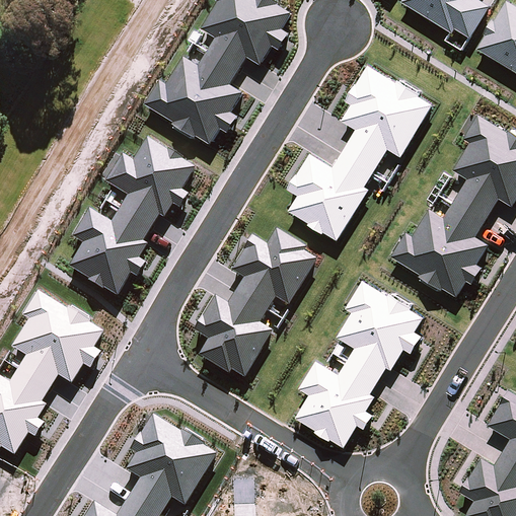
[(207,51),(238,70),(247,56),(261,64),(272,45),(278,49),(288,31),(283,28),(292,12),(278,4),(280,2),(276,0),(216,0),(218,1),(201,28),(215,38),(207,51)]
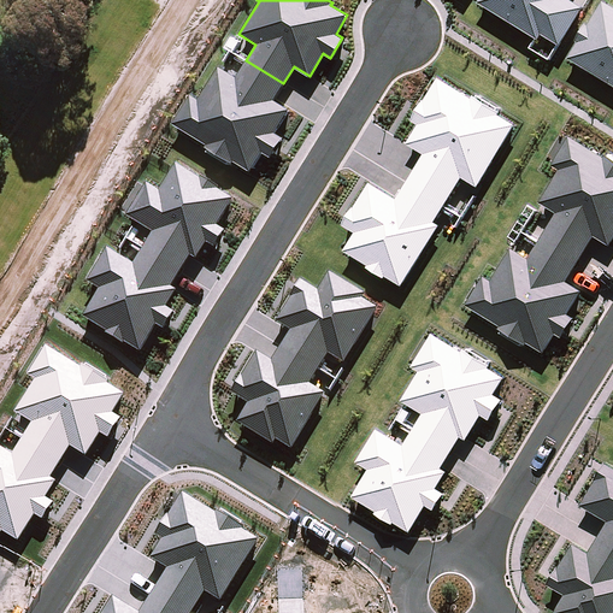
[(477,0),(537,37),(541,33),(559,43),(582,7),(570,0),(477,0)]
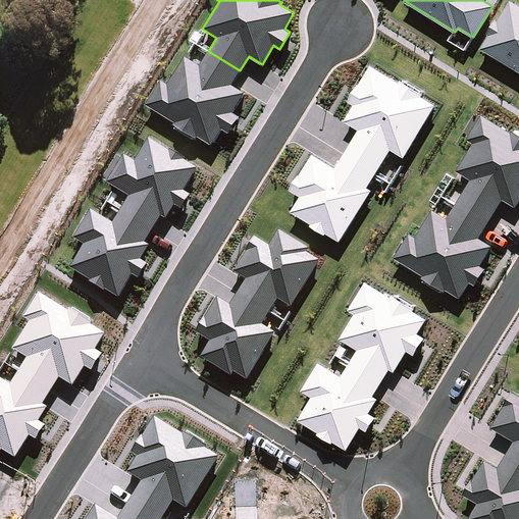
[(518,5),(510,0),(508,0),(497,19),(495,18),(485,34),(487,35),(479,48),(518,71),(518,5)]
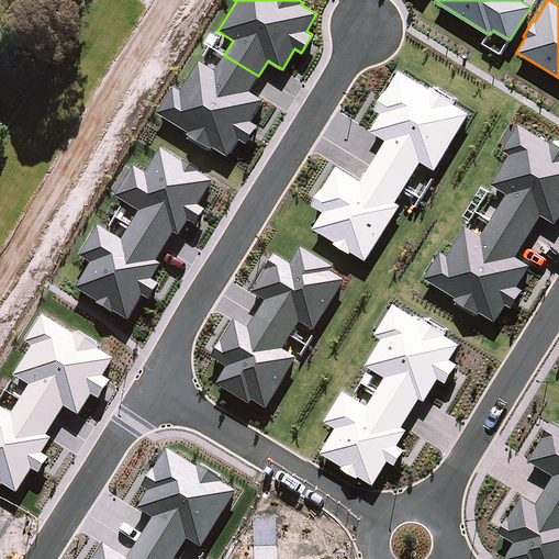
[(249,91),(258,76),(224,55),(214,70),(199,62),(180,91),(174,87),(158,113),(189,132),(188,134),(212,149),(213,147),(228,156),(239,140),(245,143),(256,124),(250,121),(264,100),(249,91)]
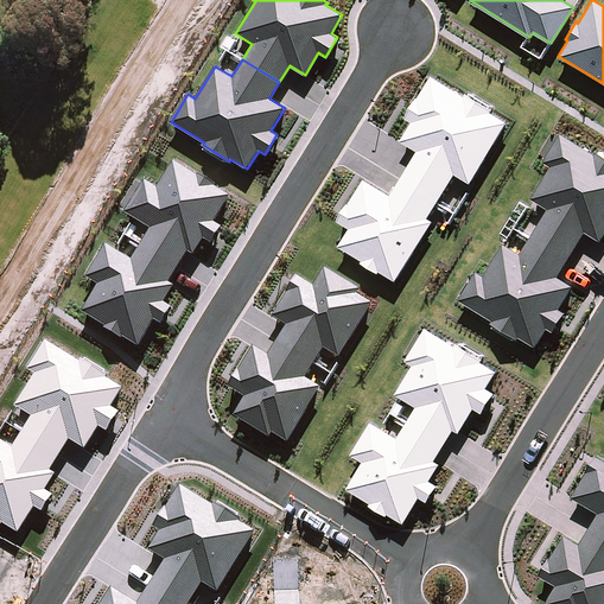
[(398,178),(436,201),(452,173),(468,183),(504,122),(488,113),(489,109),(463,94),(462,96),(428,76),(415,99),(414,97),(402,118),(409,121),(398,140),(414,151),(398,178)]
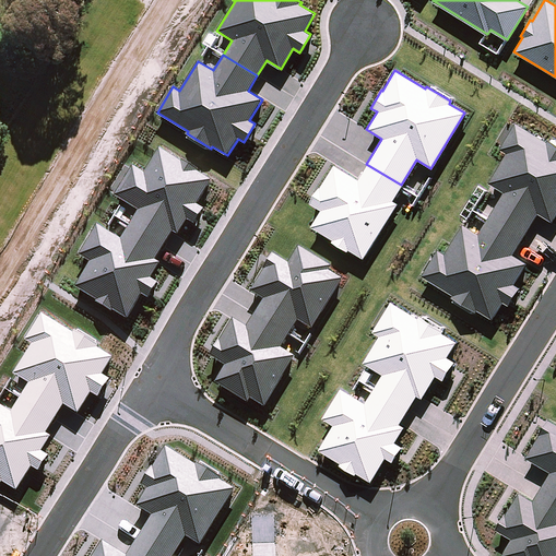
[(485,219),(520,239),(535,212),(551,221),(555,211),(555,145),(546,140),(545,142),(513,122),(497,150),(504,153),(486,182),(501,192),(485,219)]
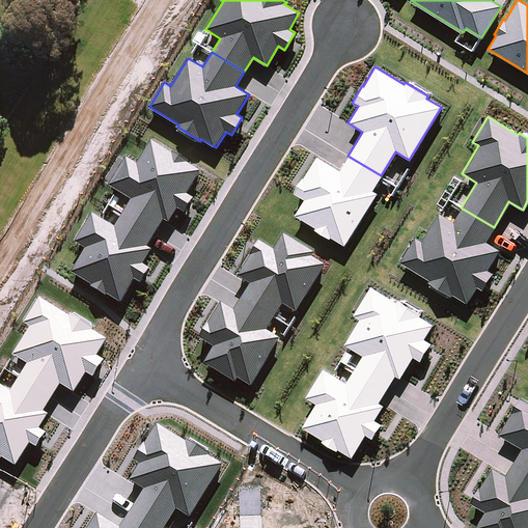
[(122,215),(155,234),(163,221),(167,224),(175,210),(183,214),(193,198),(186,194),(199,172),(186,164),(187,162),(171,153),(170,155),(149,142),(135,166),(124,159),(108,187),(131,201),(122,215)]
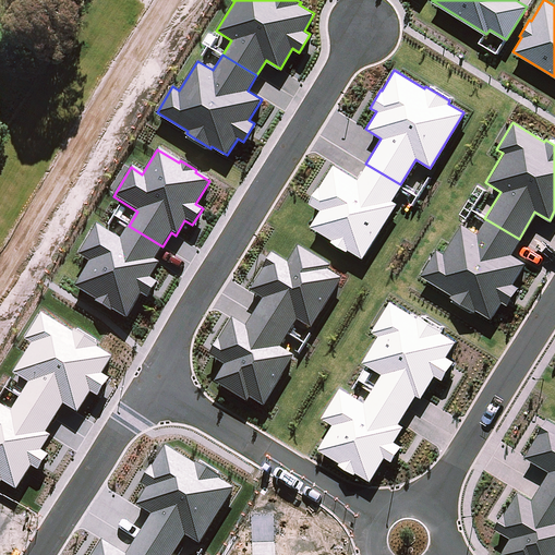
[(390,200),(400,184),(365,164),(356,180),(332,165),(309,202),(320,208),(310,225),(332,238),(330,241),(346,250),(348,248),(362,256),(396,203),(390,200)]
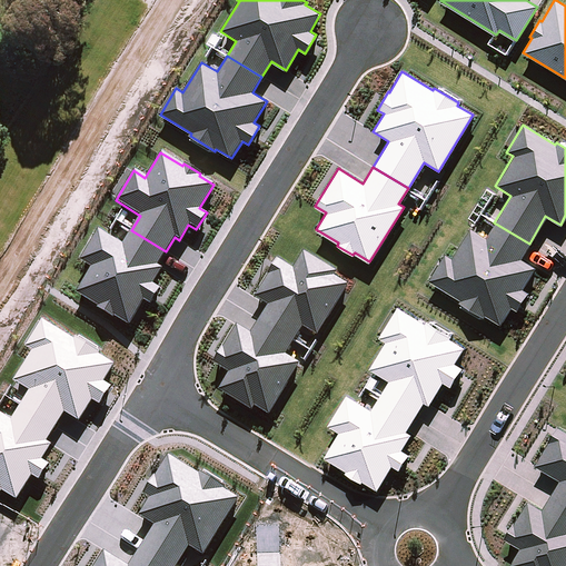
[(519,258),(529,244),(494,222),(485,238),(469,228),(450,258),(444,254),(428,280),(459,299),(458,303),(483,317),(484,315),(499,324),(510,307),(516,310),(527,291),(522,288),(535,267),(519,258)]
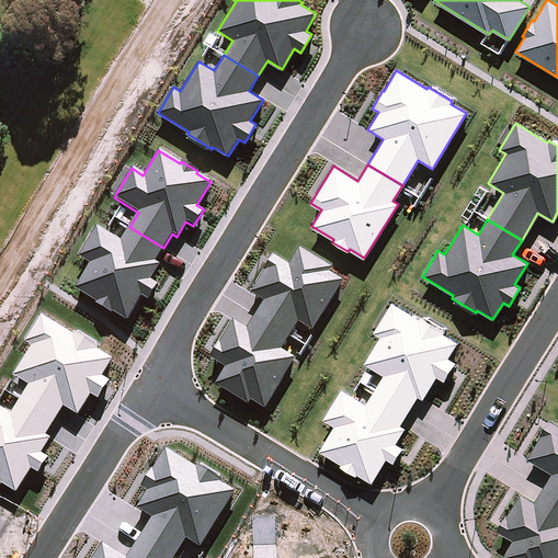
[(155,262),(163,248),(129,227),(121,241),(95,227),(78,257),(89,263),(73,288),(95,302),(94,303),(110,312),(111,310),(126,320),(140,295),(148,300),(158,285),(150,281),(159,265),(155,262)]
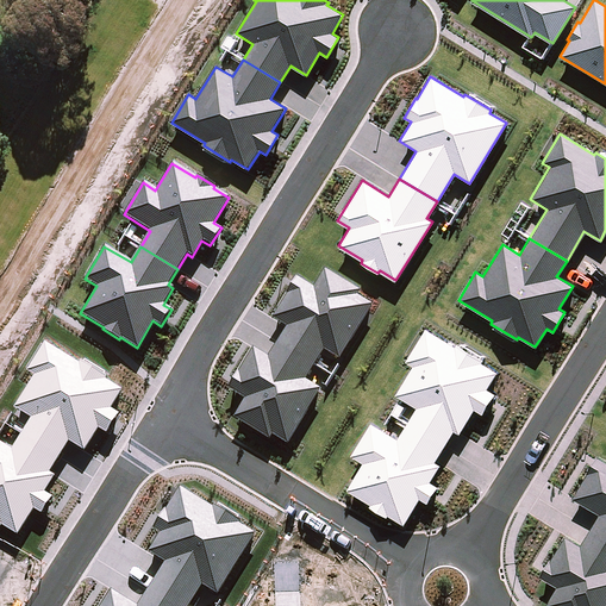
[(275,341),(313,363),(322,349),(337,358),(370,304),(355,294),(357,291),(322,268),(311,286),(294,275),(283,292),(285,293),(270,317),(285,325),(275,341)]
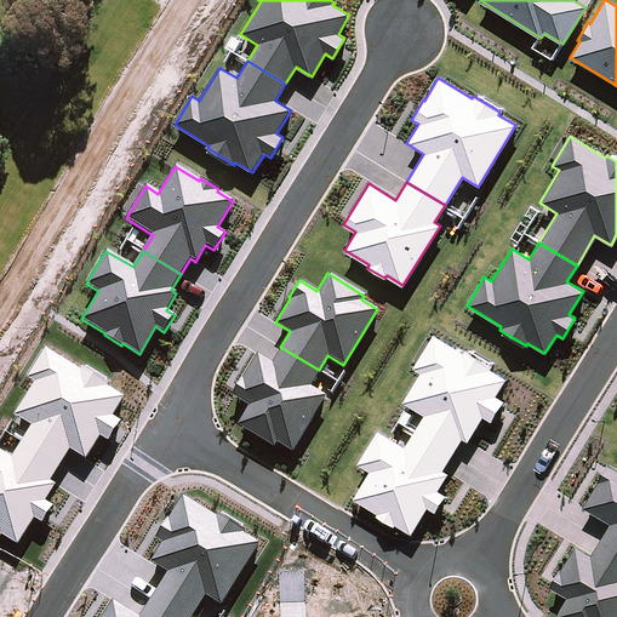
[(413,430),(452,453),(462,438),(467,441),(483,416),(491,421),(504,400),(496,395),(506,378),(490,369),(491,366),(464,349),(463,352),(434,335),(412,369),(420,372),(401,401),(423,415),(413,430)]
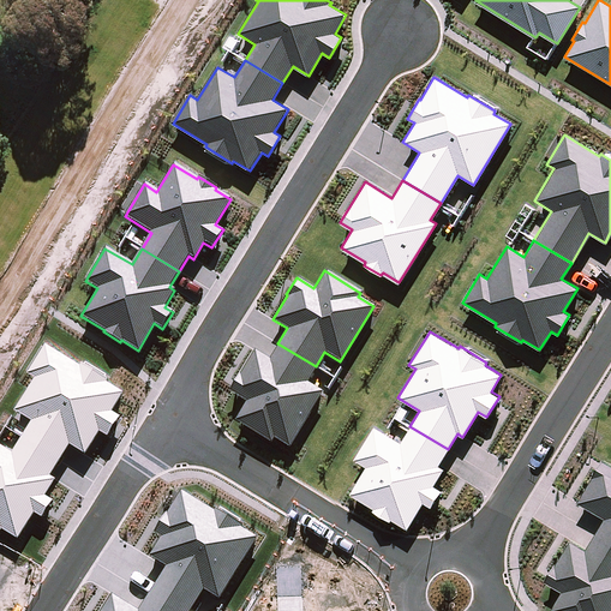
[(305,383),(316,366),(277,343),(268,360),(253,351),(239,375),(238,375),(227,390),(244,401),(233,419),(269,442),(273,437),(288,447),(321,393),(305,383)]
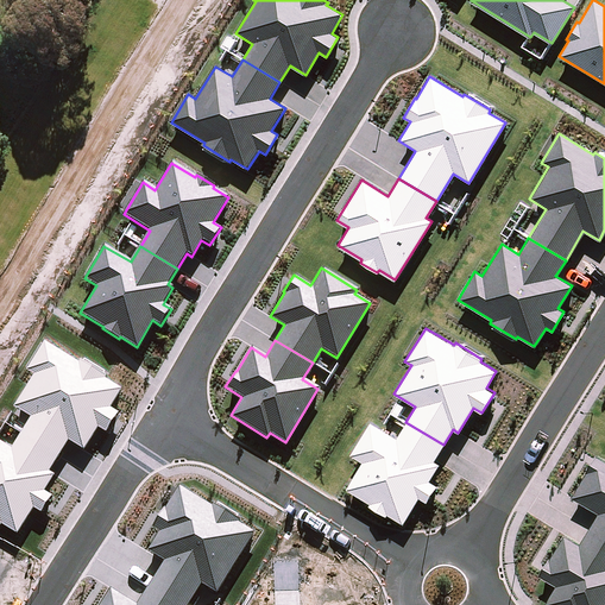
[(20,432),(58,455),(68,440),(83,449),(98,426),(105,432),(117,413),(108,408),(120,388),(104,377),(105,375),(79,359),(77,361),(43,341),(25,370),(33,375),(13,407),(30,417),(20,432)]
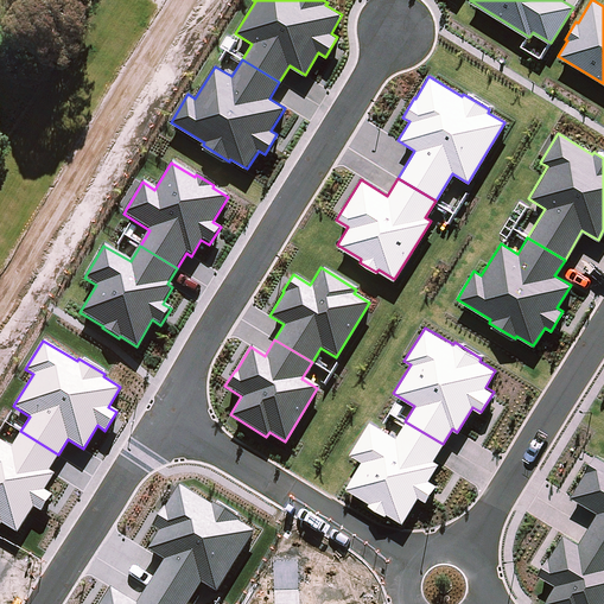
[(433,459),(443,444),(405,421),(395,436),(370,420),(350,455),(361,462),(344,488),(368,502),(367,504),(385,515),(386,513),(402,523),(418,497),(425,502),(436,483),(428,479),(439,463),(433,459)]
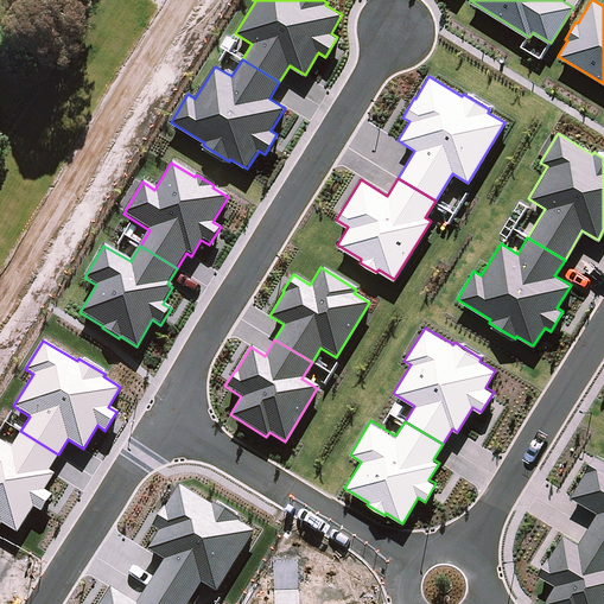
[(49,470),(58,455),(20,431),(11,446),(0,439),(0,526),(1,523),(18,534),(33,508),(40,512),(51,494),(44,490),(55,474),(49,470)]
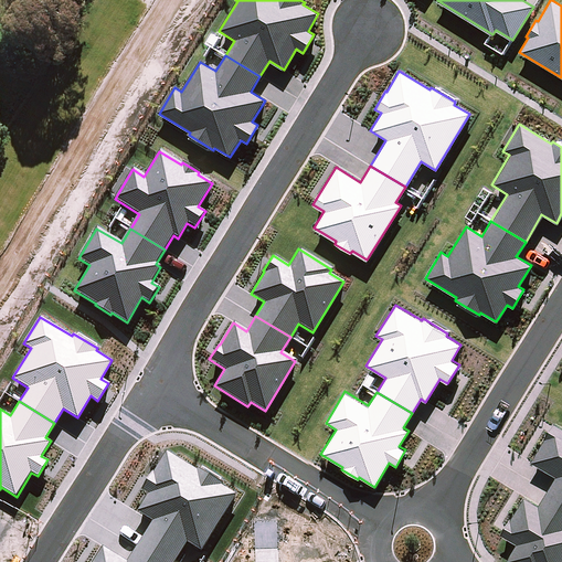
[(545,490),(561,500),(561,427),(553,422),(543,437),(544,438),(531,462),(554,476),(545,490)]
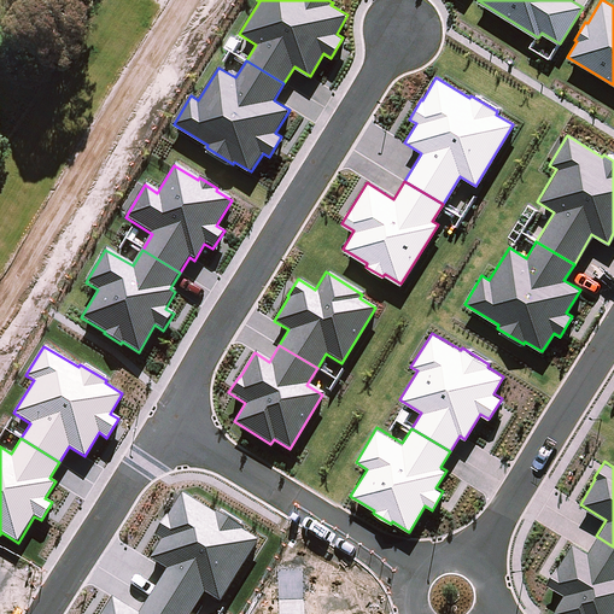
[(150,590),(188,613),(202,590),(217,600),(255,538),(239,528),(240,526),(212,509),(211,512),(179,492),(164,514),(163,514),(151,533),(158,538),(146,556),(164,567),(150,590)]
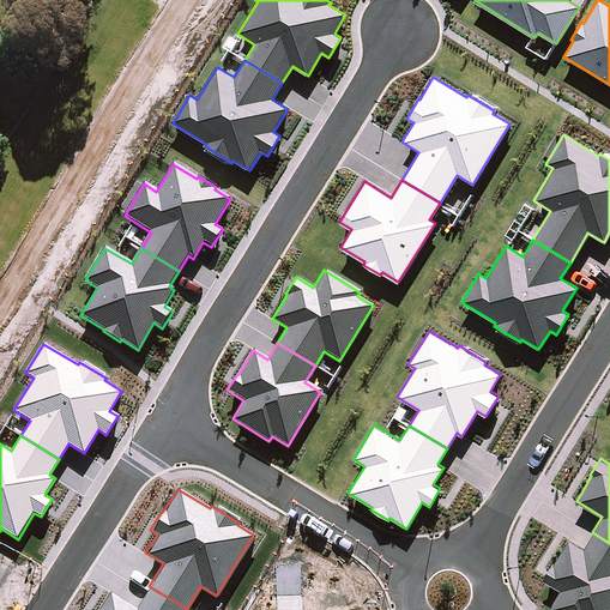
[(609,609),(609,543),(592,532),(583,548),(569,539),(554,565),(553,563),(543,580),(560,590),(549,609),(550,609),(609,609)]
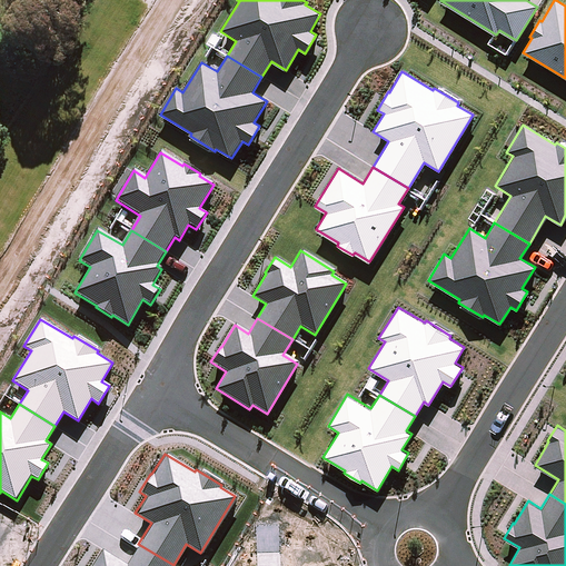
[(171,565),(174,565),(138,544),(126,565),(101,549),(90,565),(171,565)]
